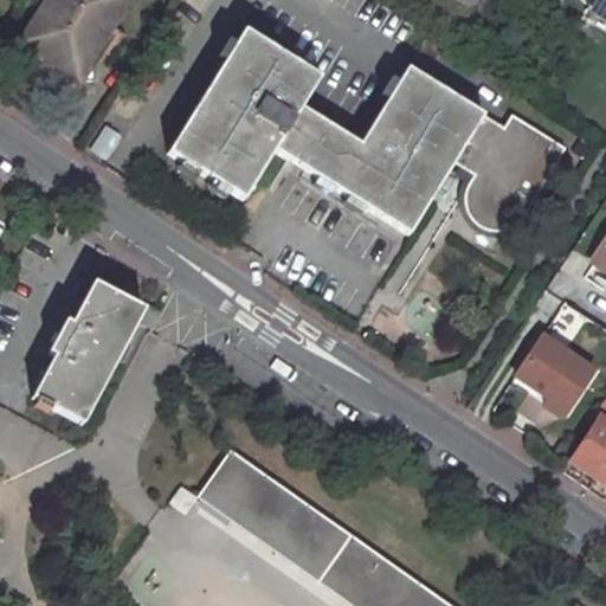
[(128,7),(117,0),(52,0),(21,47),(47,65),(40,75),(69,95),(128,7)]
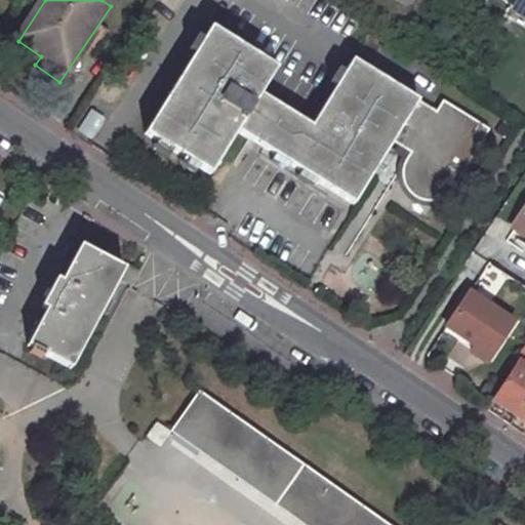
[(312,179),(353,205),(377,166),(387,150),(392,142),(408,151),(402,162),(400,167),(400,176),(402,185),(408,193),(411,197),(415,198),(425,200),(434,200),(442,197),(450,191),(454,186),(489,129),(452,107),(452,108),(445,119),(435,113),(350,61),(341,75),(333,89),(310,128),(257,96),(273,70),(209,31),(201,44),(192,59),(145,135),(156,143),(169,151),(182,159),(195,167),(207,175),(235,132),(271,155),(285,163),(297,171),(312,179)]
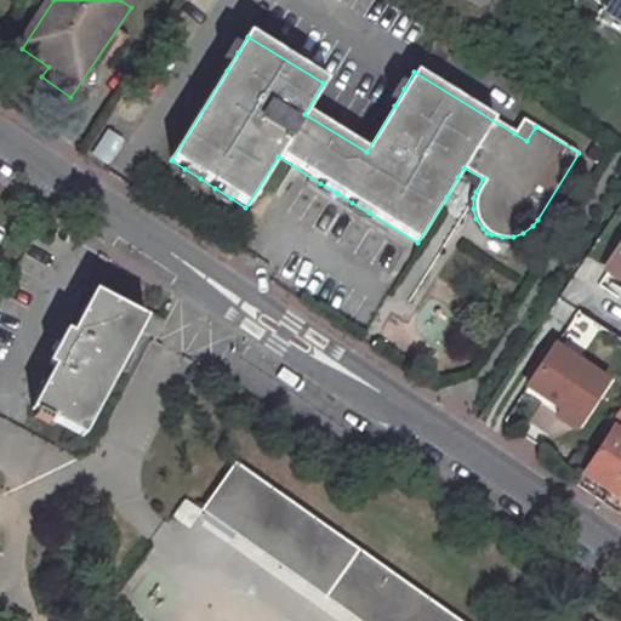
[(227,70),(238,52),(228,47),(218,64),(227,70)]
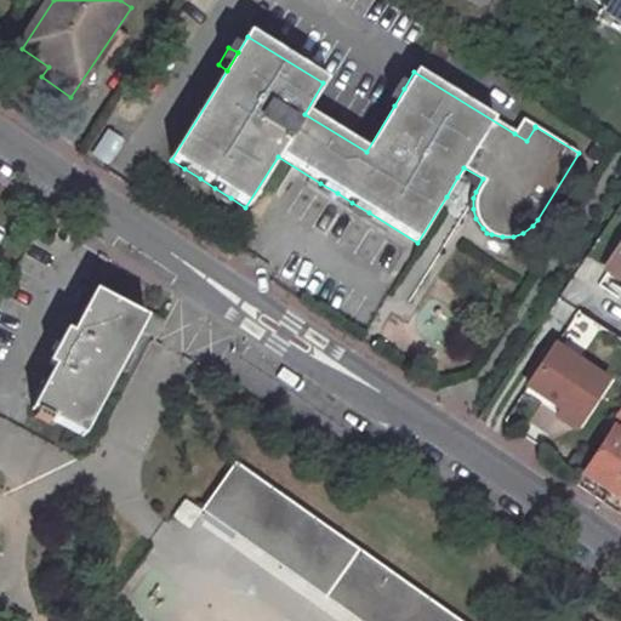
[(386,101),(394,106),(404,89),(396,84),(386,101)]
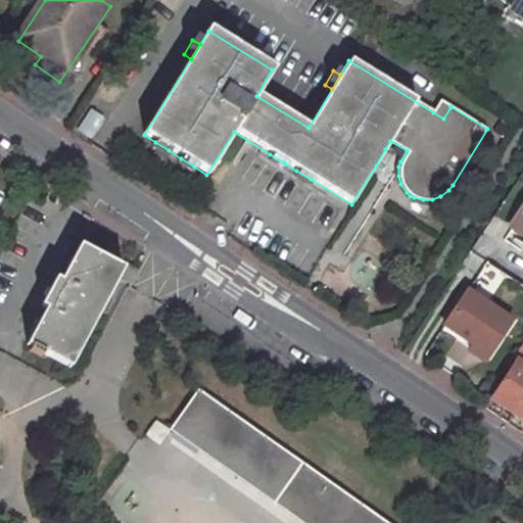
[(440,101),(433,112),(443,119),(450,107),(440,101)]
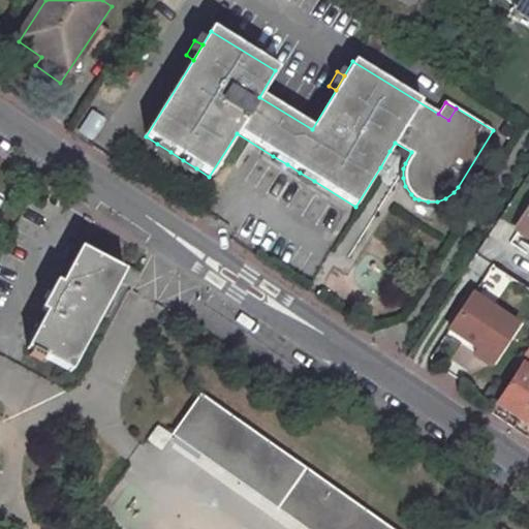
[(170,152),(157,144),(153,150),(166,159),(170,152)]
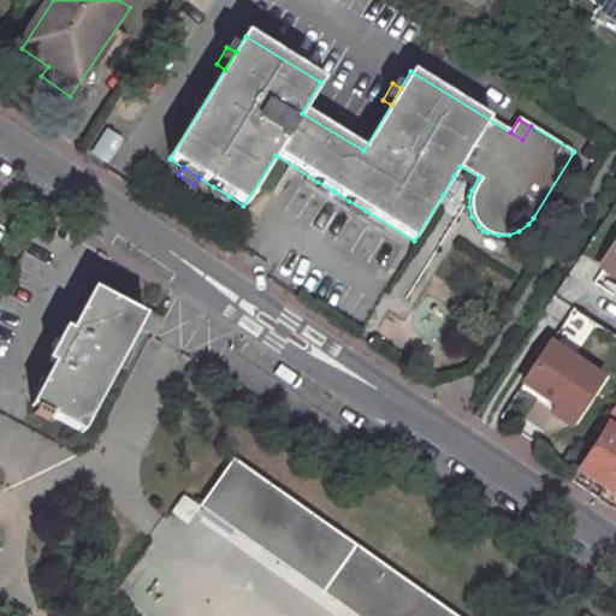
[(449,199),(458,181),(454,176),(443,195),(449,199)]
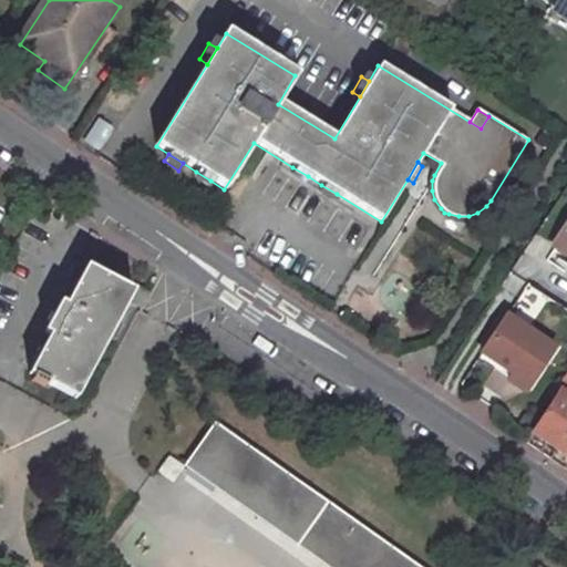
[(288,174),(303,184),(308,176),(292,167),(288,174)]
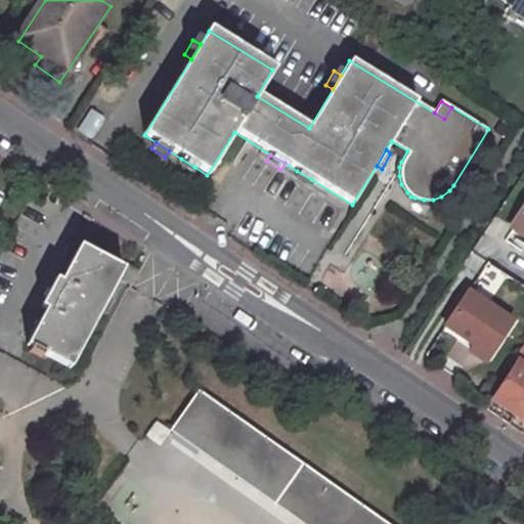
[(177,165),(190,174),(194,167),(181,159),(177,165)]
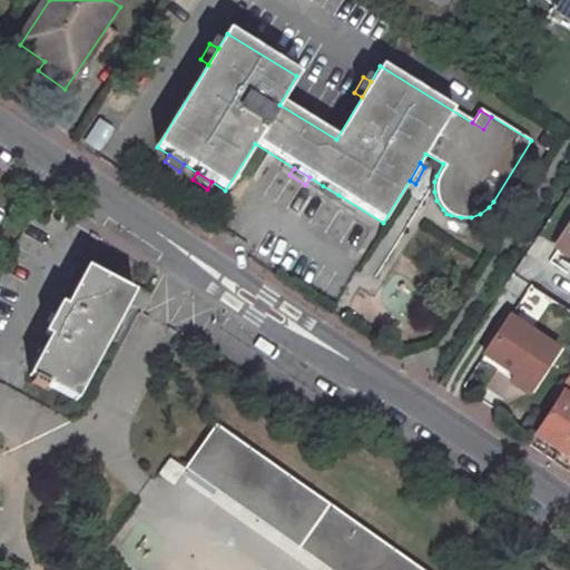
[(318,193),(334,203),(338,195),(323,186),(318,193)]
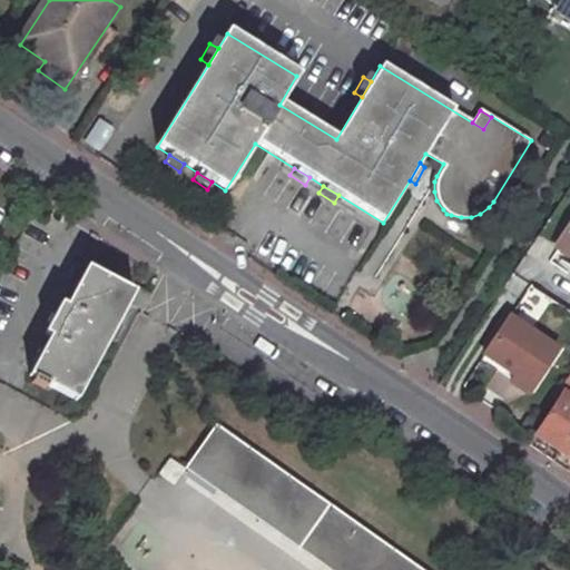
[(569,228),(559,245),(569,252),(569,228)]
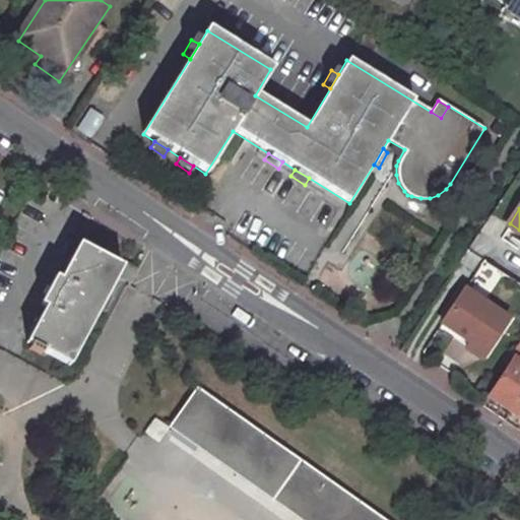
[(71,364),(116,278),(119,273),(130,278),(136,267),(125,261),(122,267),(111,262),(119,246),(90,231),(83,246),(81,245),(63,281),(58,278),(43,307),(48,309),(30,342),(71,364)]
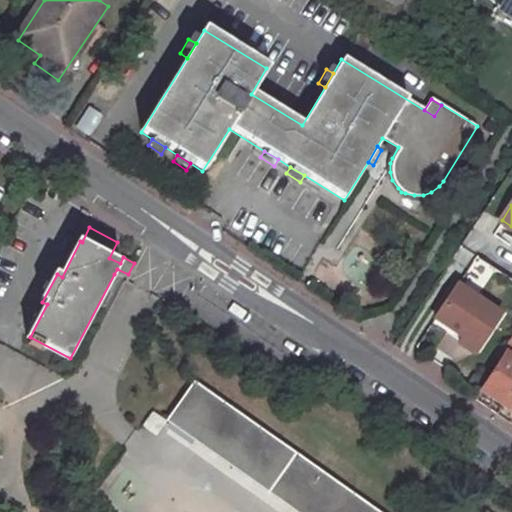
[(114,274),(125,280),(128,274),(117,269),(114,274)]
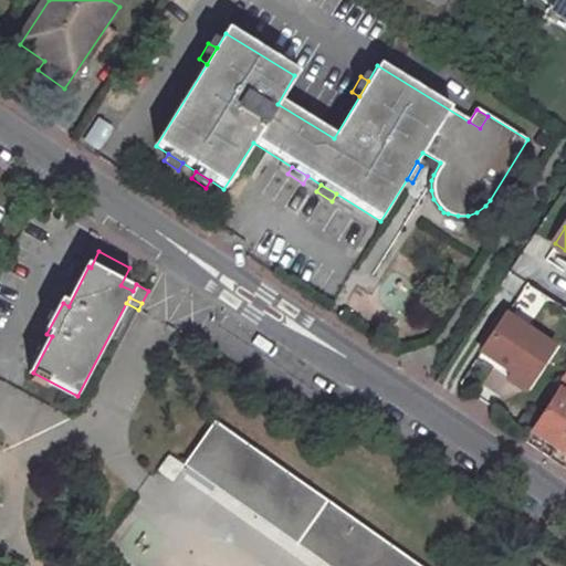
[(500,313),(475,349),(506,370),(502,378),(519,389),(547,345),(500,313)]
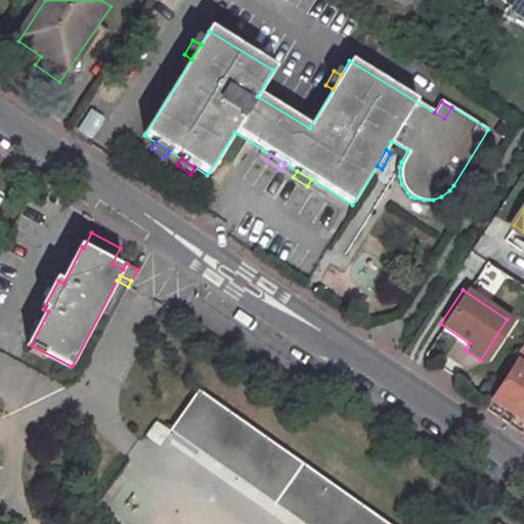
[(523,366),(518,362),(494,400),(523,419),(523,366)]
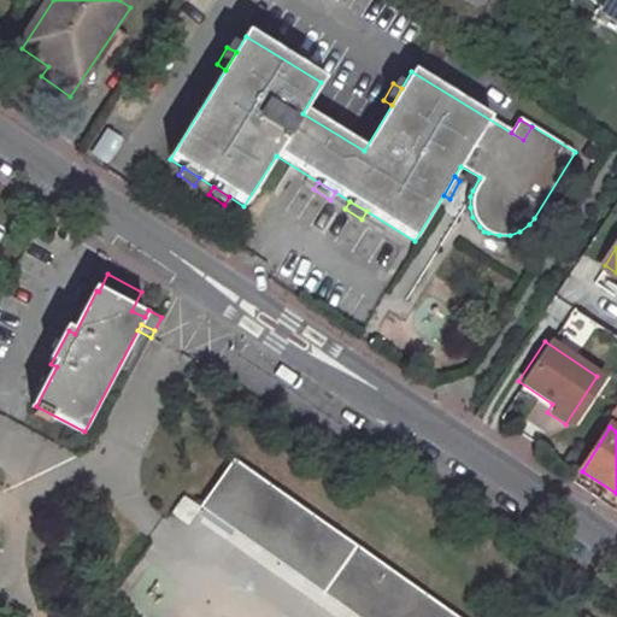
[(457,616),(234,460),(201,507),(358,616),(457,616)]
